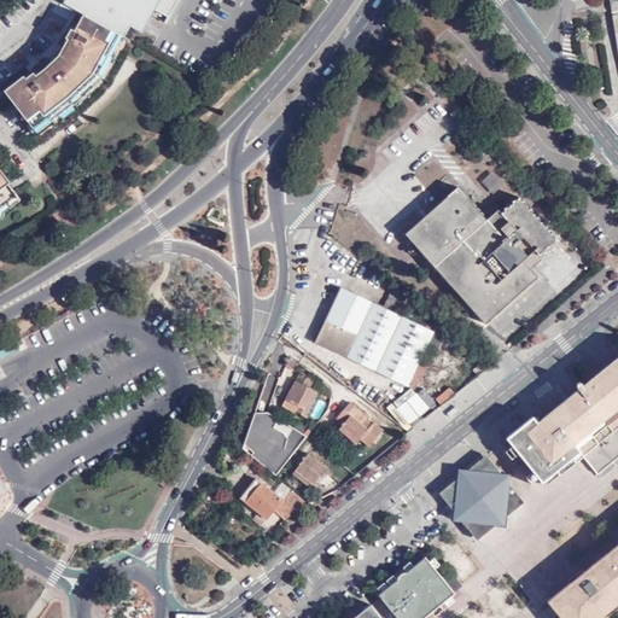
[(126,35),(145,0),(66,0),(65,3),(86,15),(79,27),(71,24),(71,39),(76,42),(69,51),(68,50),(46,71),(47,73),(40,79),(31,69),(21,76),(22,80),(6,92),(31,126),(93,75),(118,31),(126,35)]
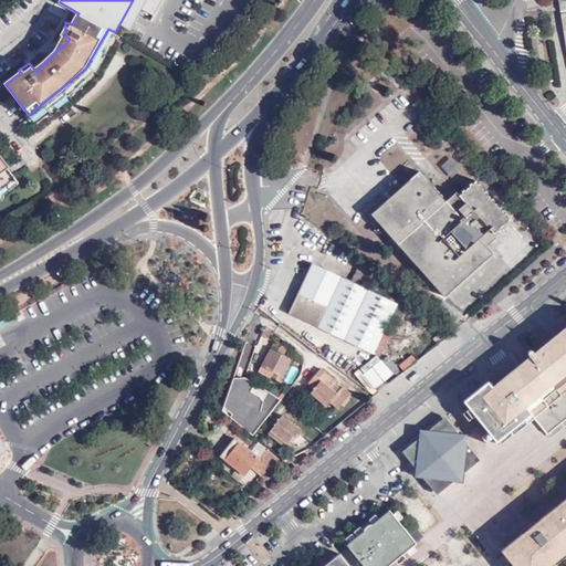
[(54,39),(62,45),(63,46),(70,39),(65,35),(65,22),(54,39)]
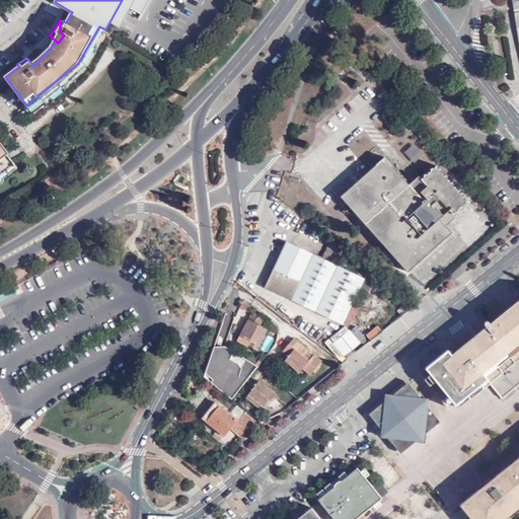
[(84,65),(105,29),(99,26),(78,63),(26,105),(30,112),(62,87),(84,65)]
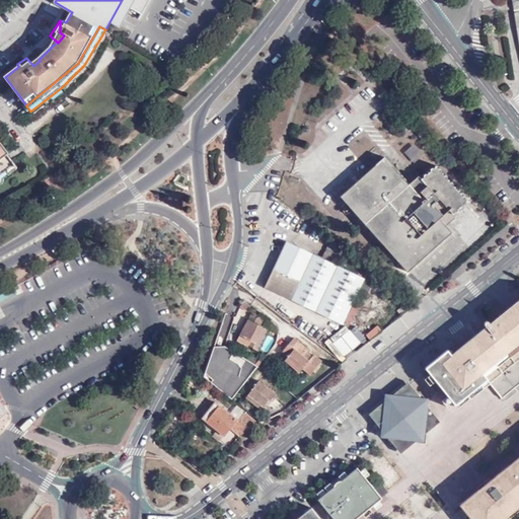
[(33,53),(26,58),(33,66),(40,61),(39,60),(33,53)]
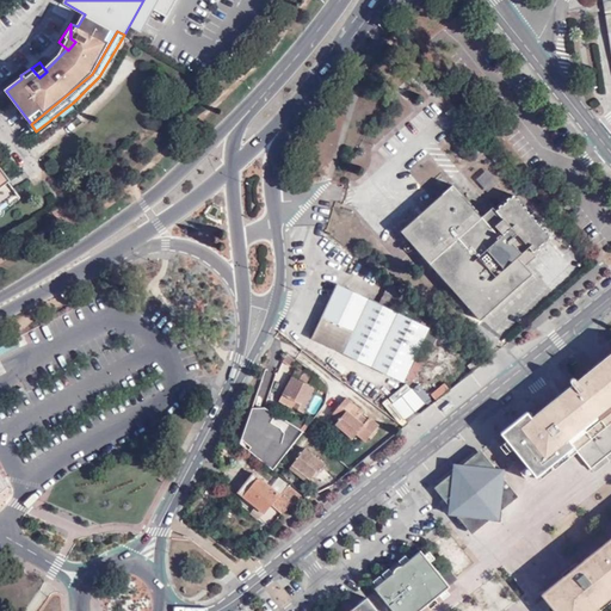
[(464,122),(455,110),(448,115),(458,128),(464,122)]
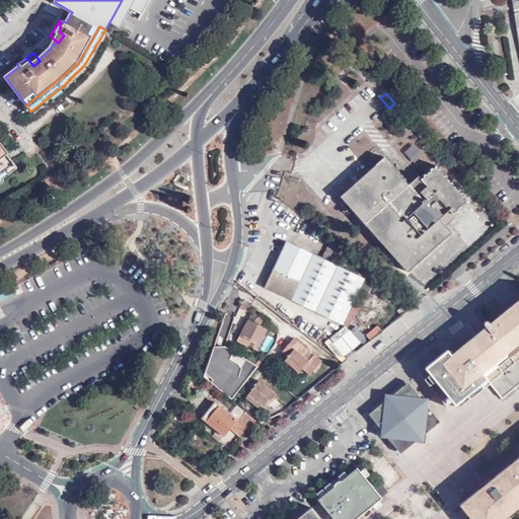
[(413,144),(403,152),(414,163),(423,156),(413,144)]
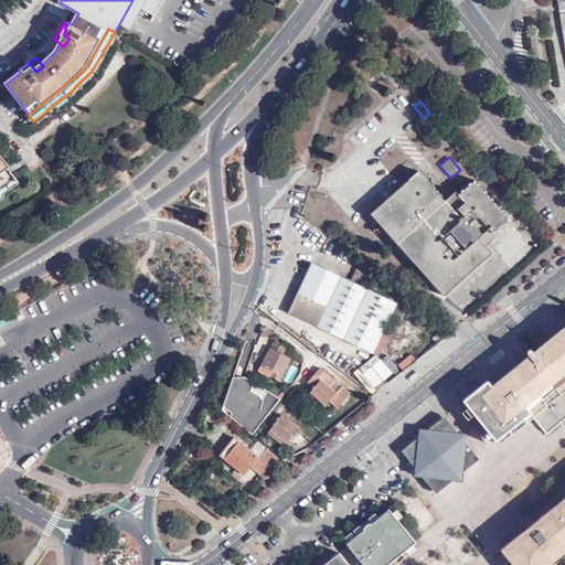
[(0,183),(12,174),(0,159),(0,183)]
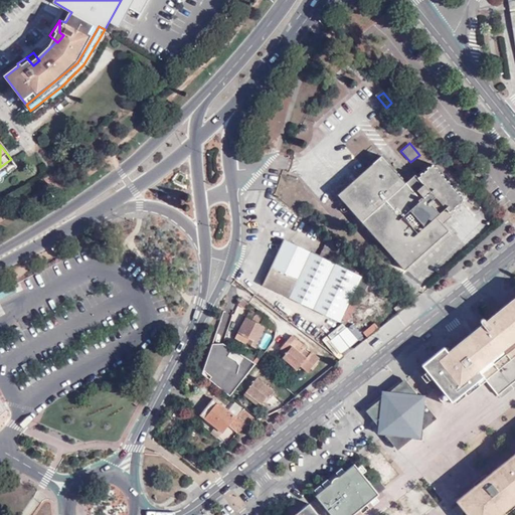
[(445,208),(448,212),(462,199),(431,164),(415,177),(412,174),(404,181),(400,177),(380,156),(338,195),(405,270),(449,232),(443,226),(435,217),(445,208)]
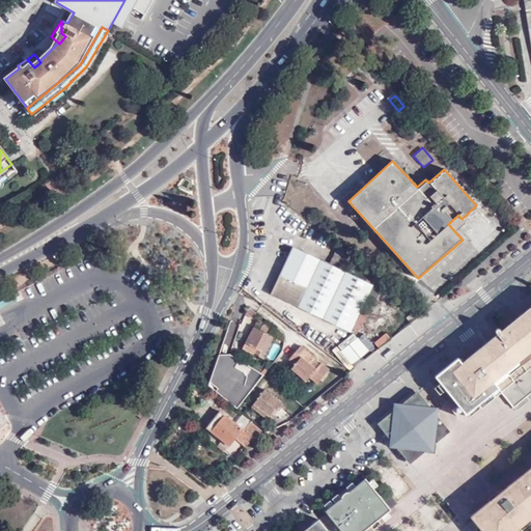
[(11,164),(0,172),(0,182),(16,170),(11,164)]
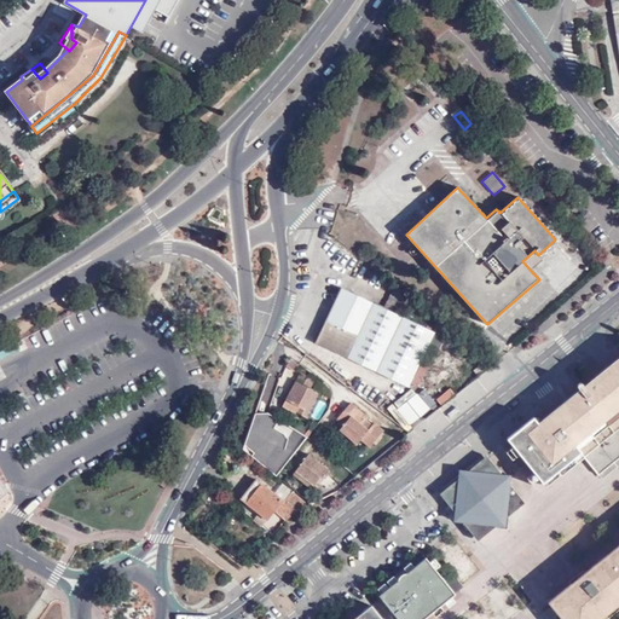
[(496,209),(498,207),(495,202),(481,213),(486,218),(496,209)]
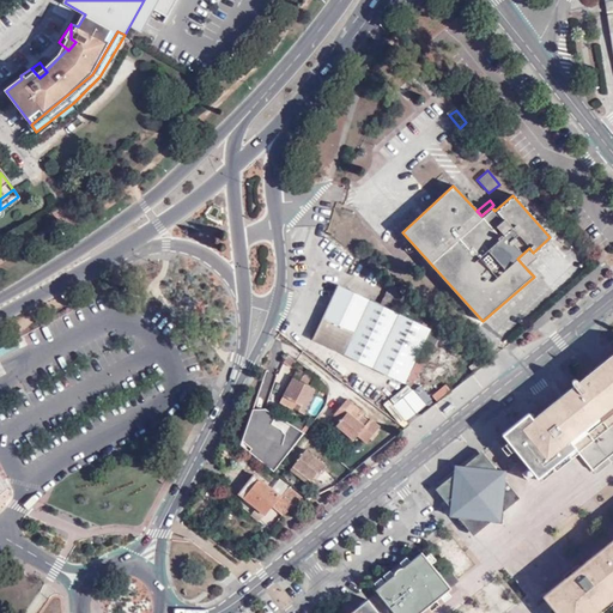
[(538,259),(533,253),(529,248),(517,259),(527,269),(538,259)]
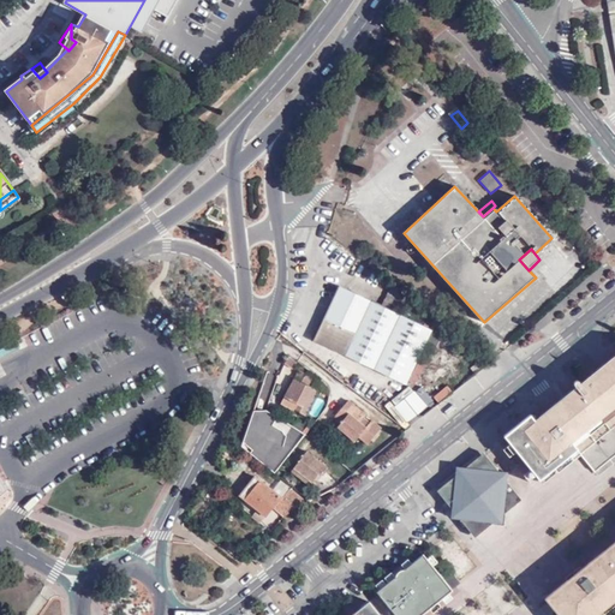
[(386,306),(357,360),(405,383),(424,344),(436,350),(443,333),(392,309),(402,288),(395,281),(383,305),(386,306)]
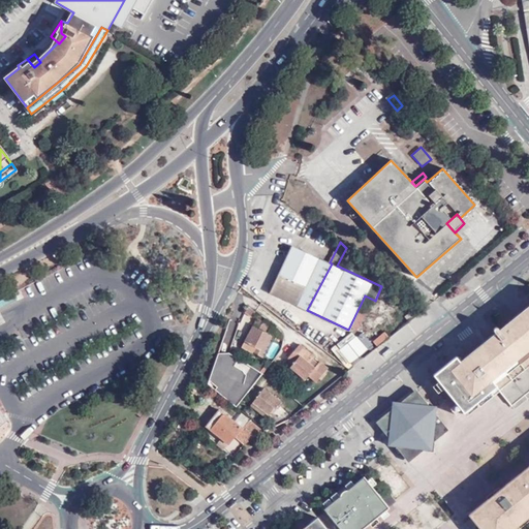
[(270,292),(307,310),(332,263),(330,262),(328,261),(292,246),(284,263),(270,292)]
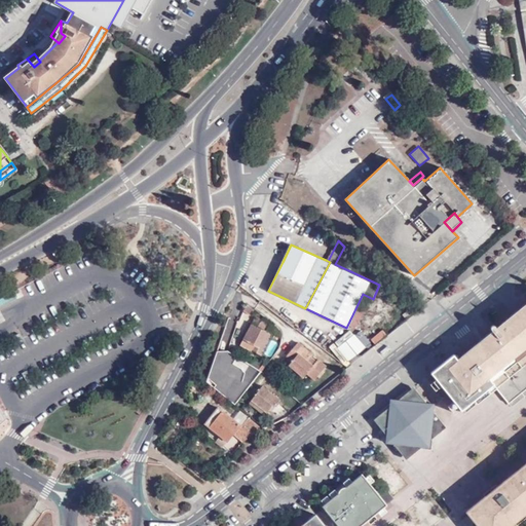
[(251,316),(255,309),(248,303),(242,310),(251,316)]
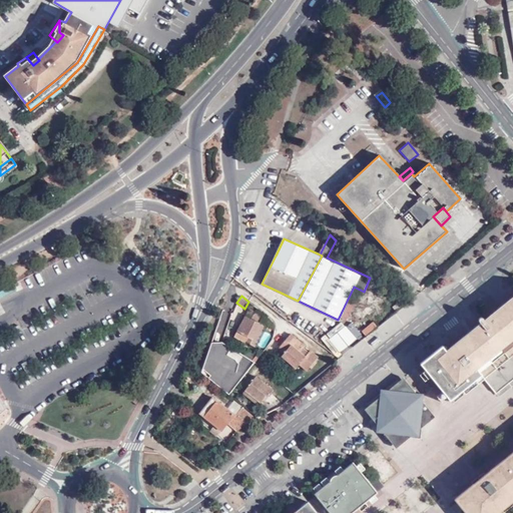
[(512,302),(490,323),(486,319),(482,321),(486,325),(456,350),(461,357),(457,360),(451,353),(446,348),(426,365),(454,398),(455,401),(467,391),(486,374),(489,379),(502,394),(512,385),(512,302)]
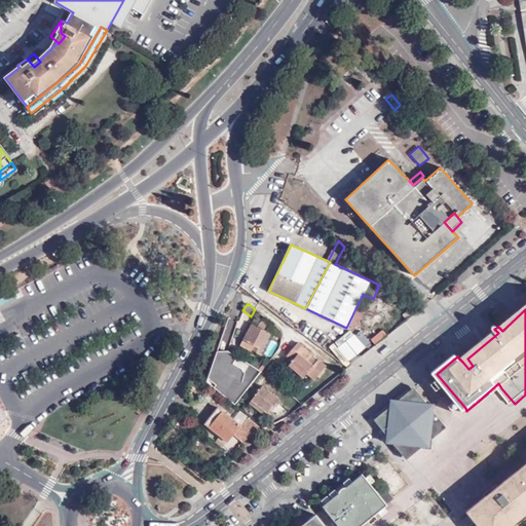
[(355,328),(361,311),(355,310),(350,326),(355,328)]
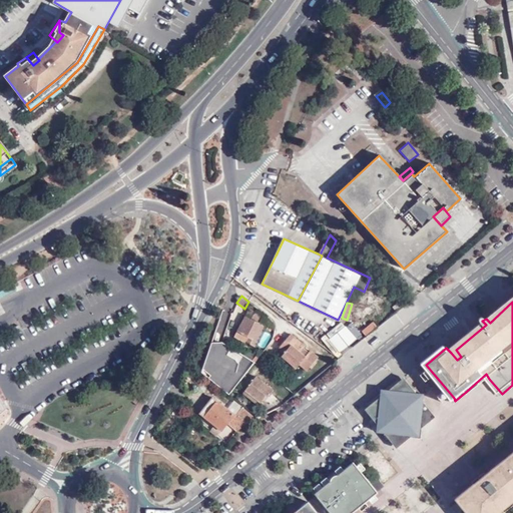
[(260,315),(251,309),(235,335),(253,347),(266,328),(255,321),(260,315)]
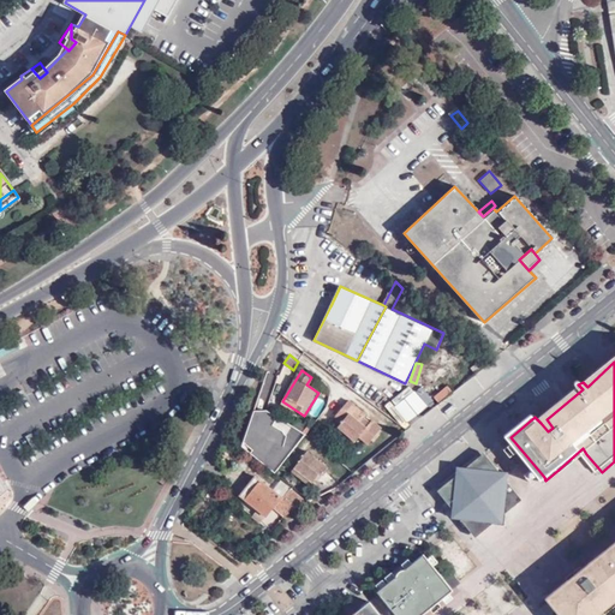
[(404,424),(434,402),(419,383),(389,404),(404,424)]
